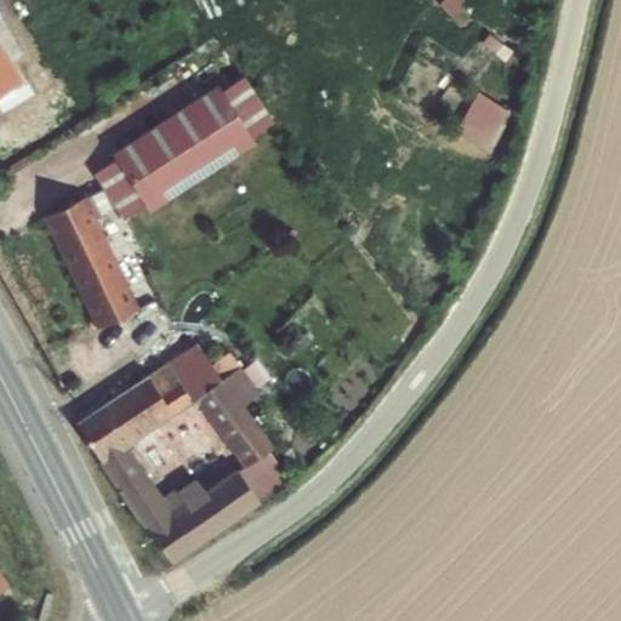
[(0,92),(20,81),(0,47),(0,92)]
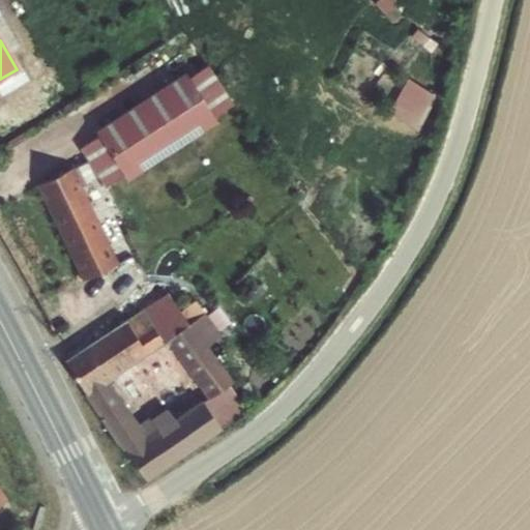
[(95,134),(97,137),(123,174),(125,177),(211,117),(182,74),(95,134)]
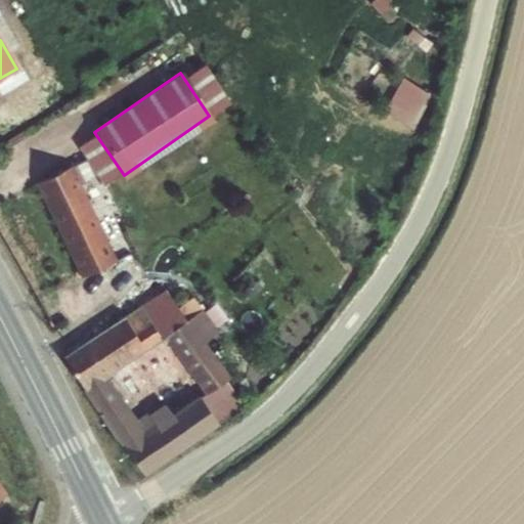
[(387,110),(416,124),(434,89),(405,75),(387,110)]
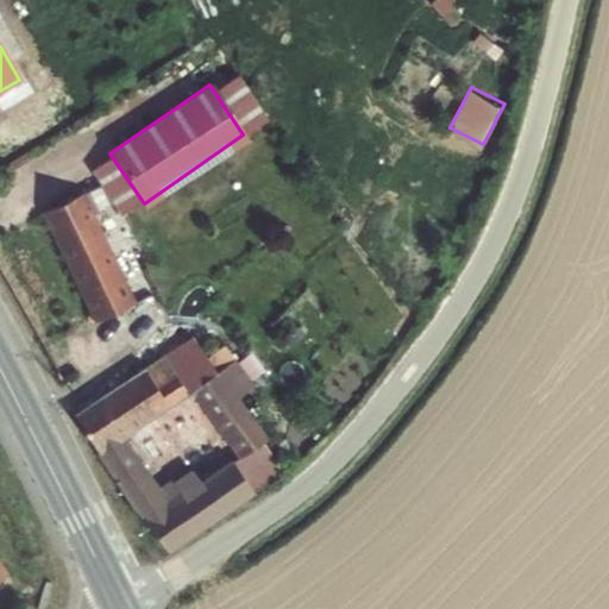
[(142,200),(112,157),(89,173),(119,215),(142,200)]
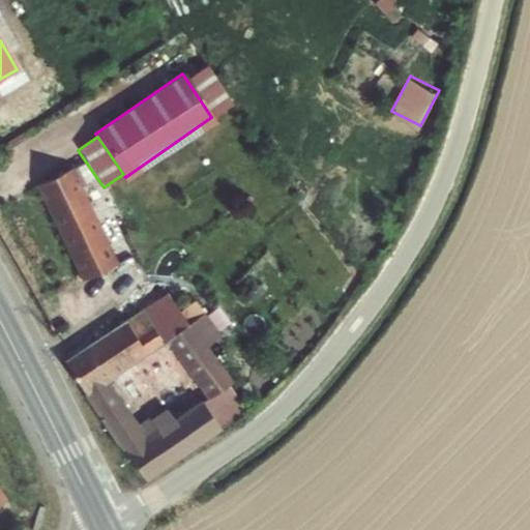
[(59,172),(39,182),(65,232),(59,236),(82,280),(109,265),(59,172)]
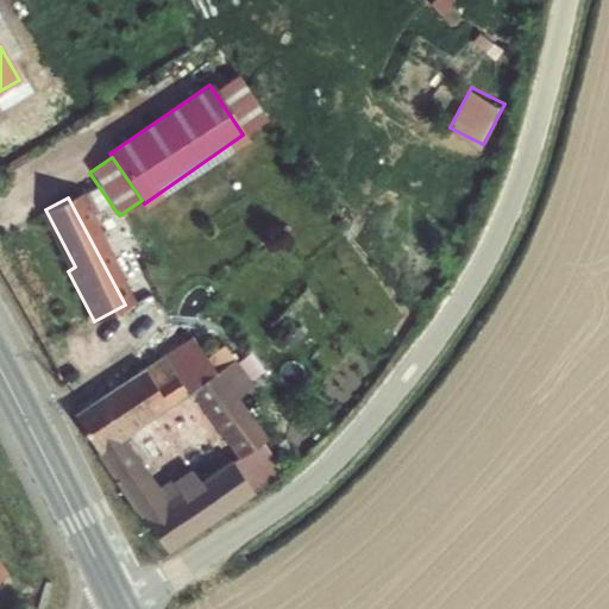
[(37,214),(68,271),(75,267),(45,209),(37,214)]
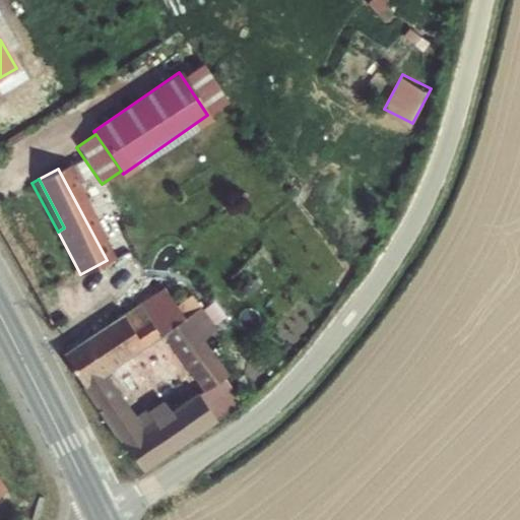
[(58,232),(51,236),(73,277),(80,274),(58,232)]
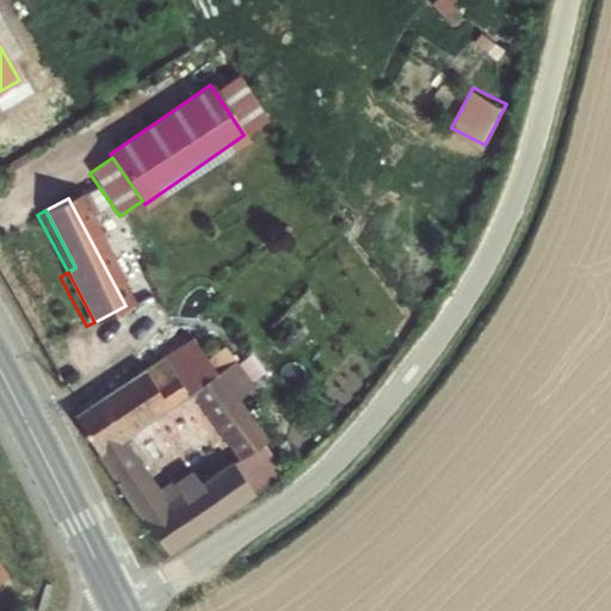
[(254,450),(270,438),(193,339),(79,414),(75,418),(100,455),(123,440),(192,393),(242,457),(254,450)]
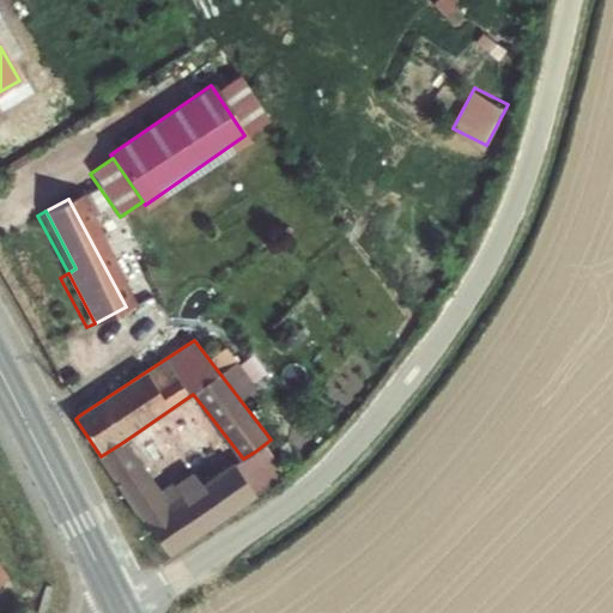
[(162,495),(123,442),(101,456),(135,508),(171,557),(265,490),(243,459),(189,497),(178,483),(162,495)]
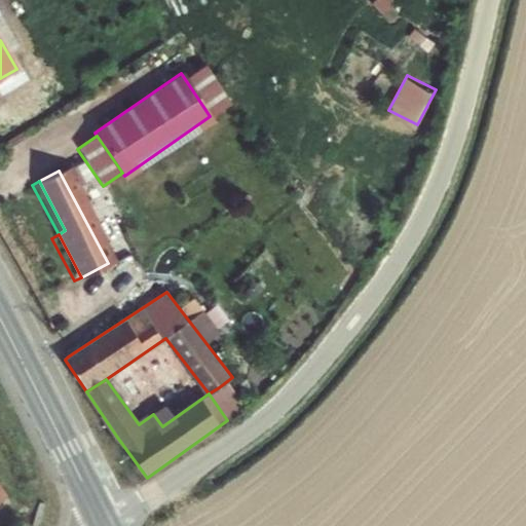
[(209,393),(227,420),(236,413),(219,387),(209,393)]
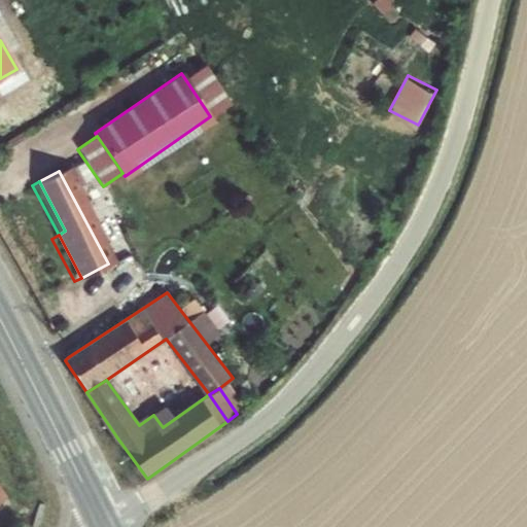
[(0,486),(0,506),(9,500),(0,486)]
